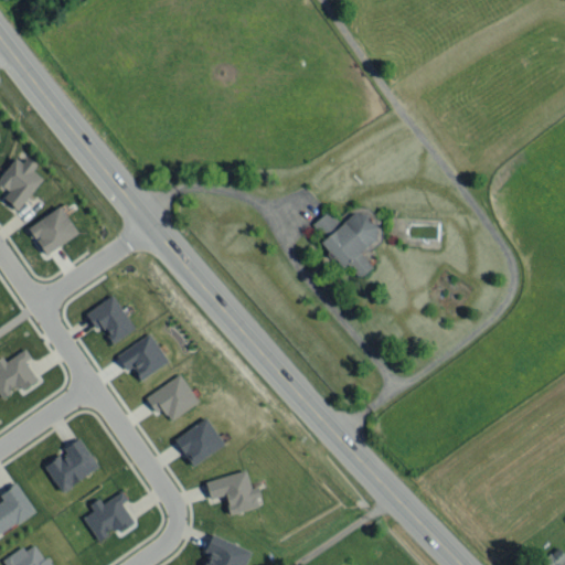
[(41,177),(32,170),(36,163),(19,151),(0,178),(0,187),(7,191),(1,199),(18,210),(41,177)]
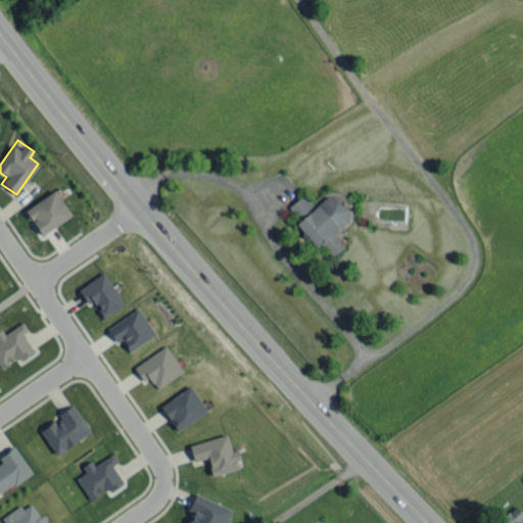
[(42,235),(72,215),(55,190),(25,209),(42,235)]
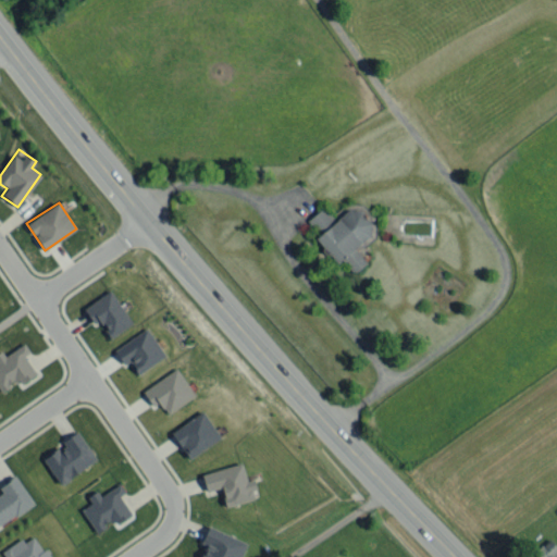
[(354,247),(375,230),(356,206),(335,222),(323,207),(307,219),(319,234),(316,236),(336,263),(342,258),(354,272),(366,262),(354,247)]
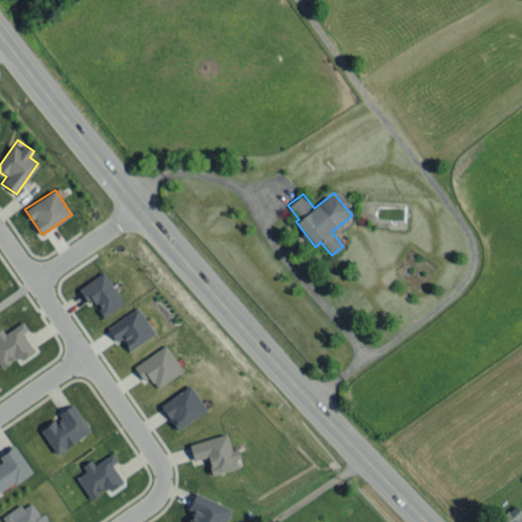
[(91,300),(103,317),(124,302),(103,271),(79,289),(88,303),(91,300)]
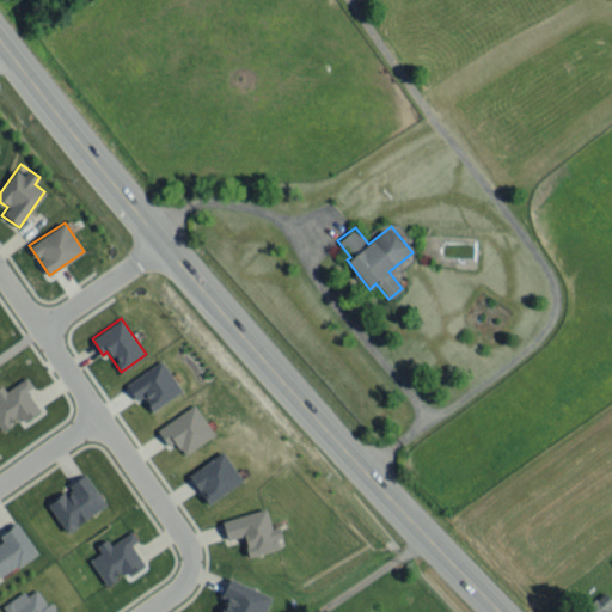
[(182,392),(163,361),(124,383),(135,401),(142,397),(150,410),(182,392)]
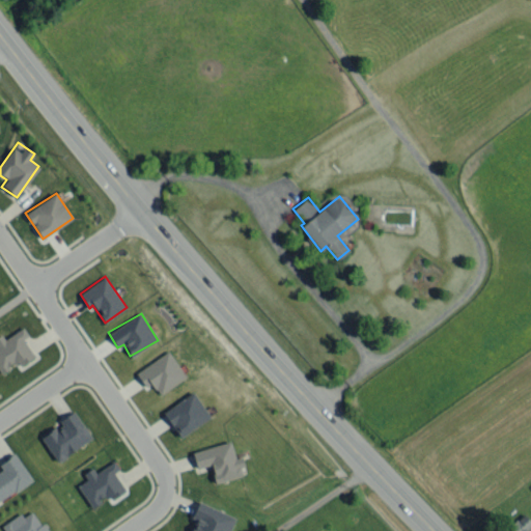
[(0,333),(0,343),(0,364),(27,365),(28,334),(0,333)]
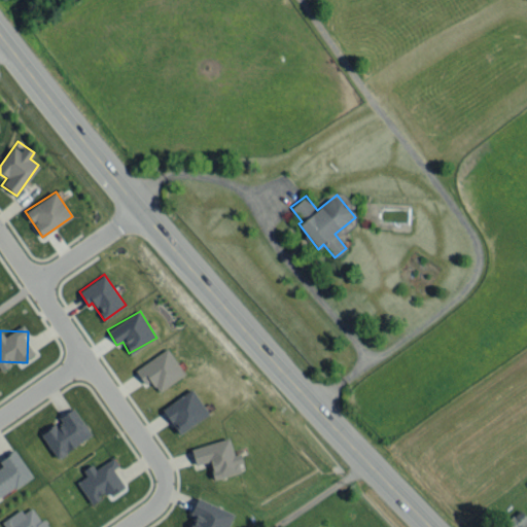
[(156,391),(184,375),(168,348),(135,369),(144,384),(150,381),(156,391)]
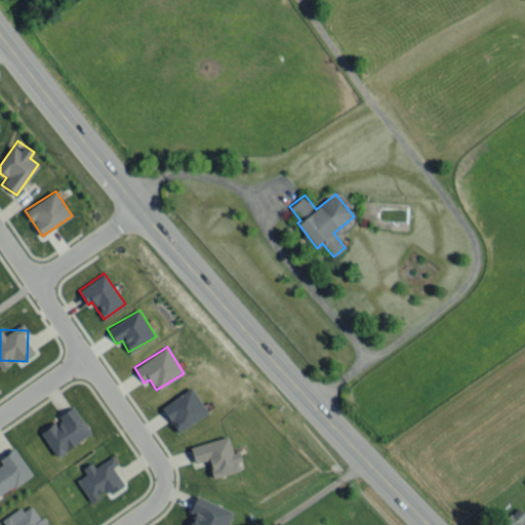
[(178,432),(207,412),(191,388),(161,407),(178,432)]
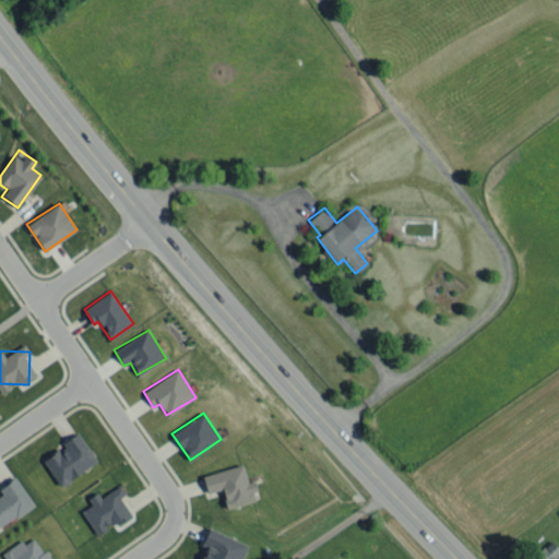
[(63,447),(43,461),(60,486),(97,461),(78,432),(61,443),(63,447)]
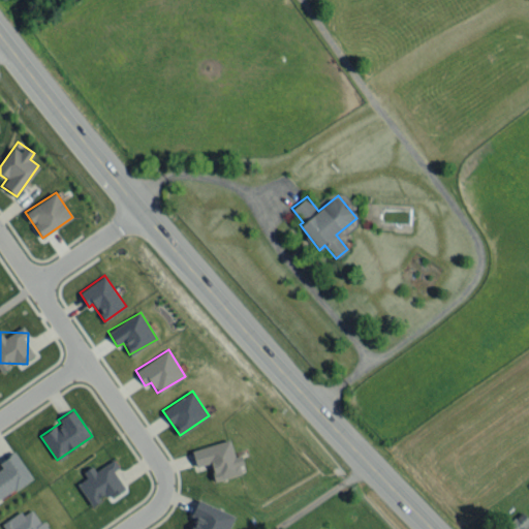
[(191,449),(196,470),(211,467),(214,480),(245,472),(241,455),(234,456),(229,439),(191,449)]
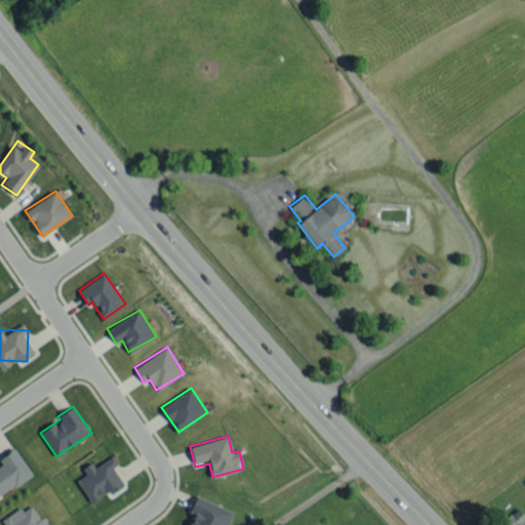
[(0,476),(9,489),(32,475),(14,448),(0,457),(0,476)]
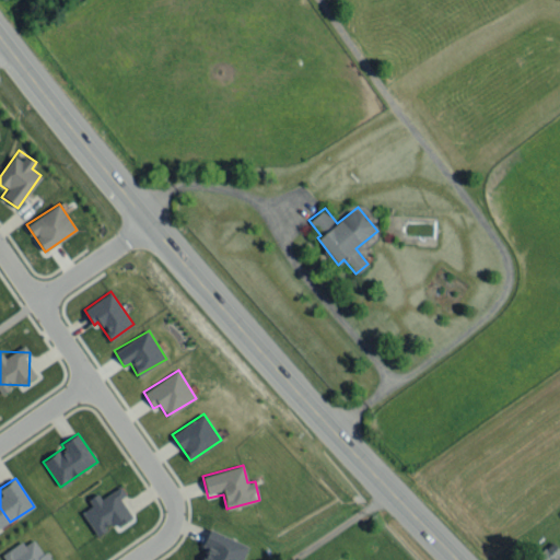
[(101,499),(97,493),(88,500),(91,505),(81,512),(96,536),(130,514),(119,499),(126,494),(119,486),(101,499)]
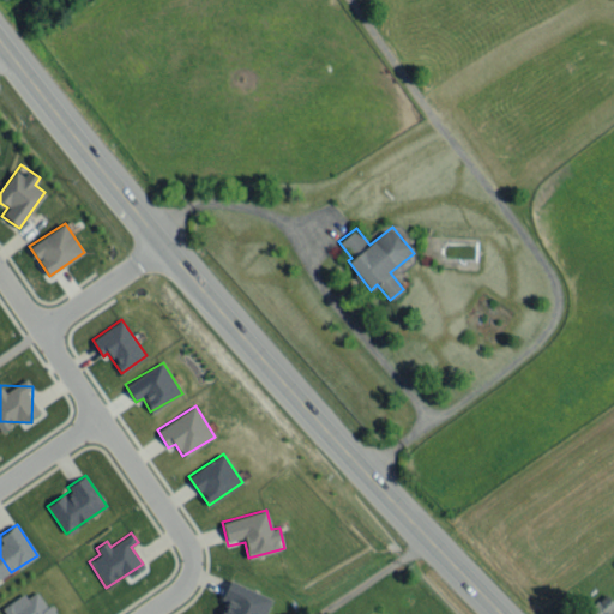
[(220,613),(264,613),(271,596),(228,581),(222,597),(226,599),(220,613)]
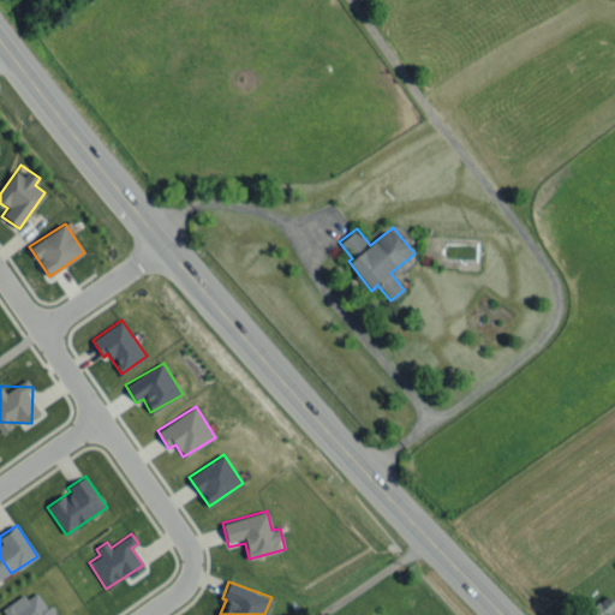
[(5,614),(54,614),(36,587),(3,610),(5,614)]
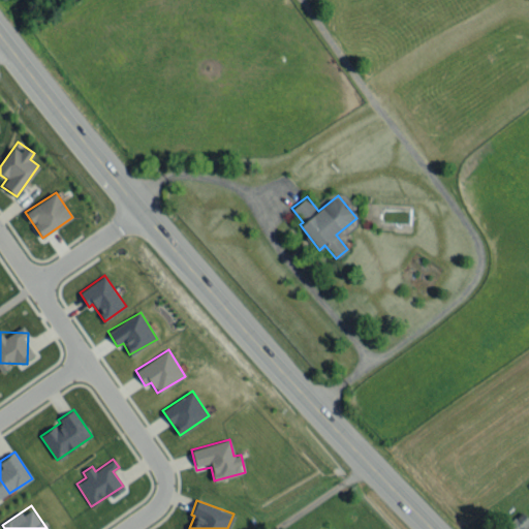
[(504,528),(528,528),(528,519),(521,511),(504,528)]
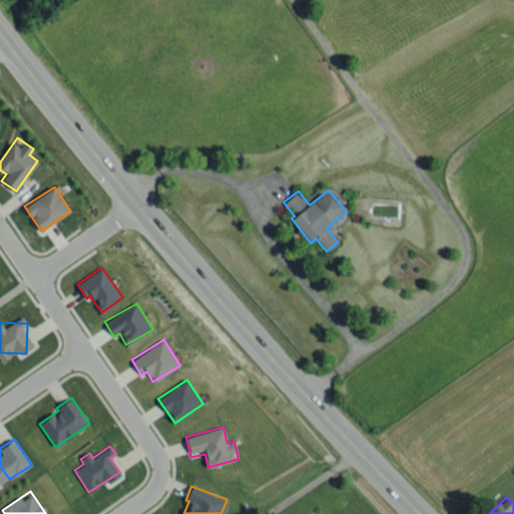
All buildings are outlined.
